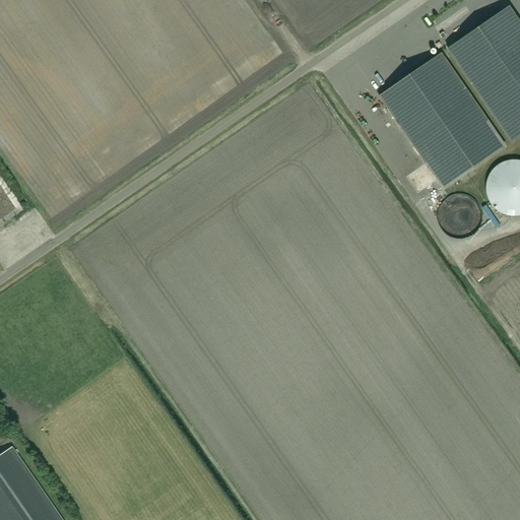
[(519,43),(500,13),(450,49),(513,140),(519,135),(519,43)]
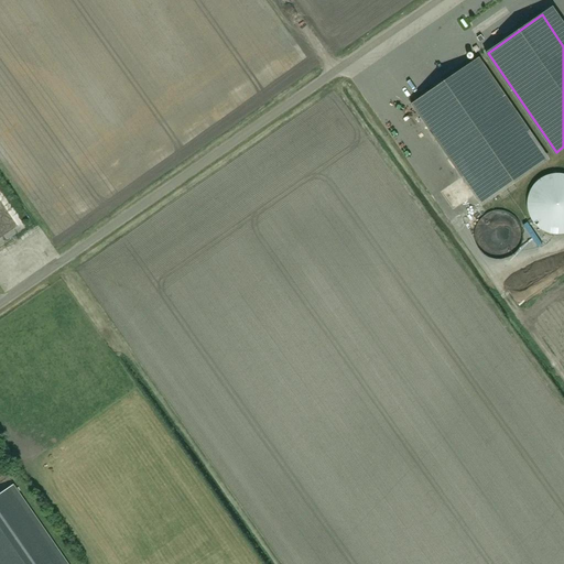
[(546,159),(478,58),(412,105),(480,205),(546,159)]
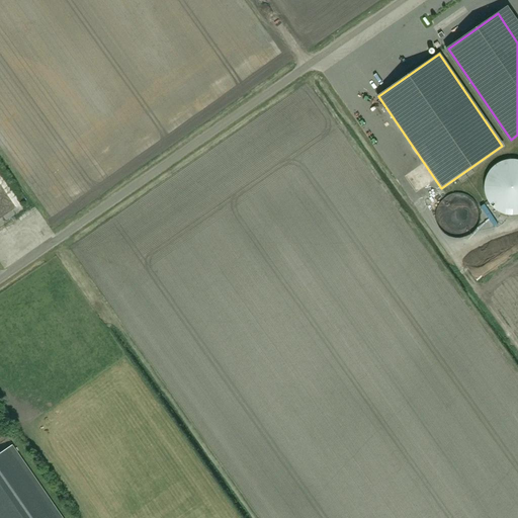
[(501,162),(495,166),(490,171),(487,176),(485,183),(485,190),(486,197),(489,203),(494,208),(499,212),(506,214),(513,216),(517,214),(517,160),(513,159),(507,160),(501,162)]
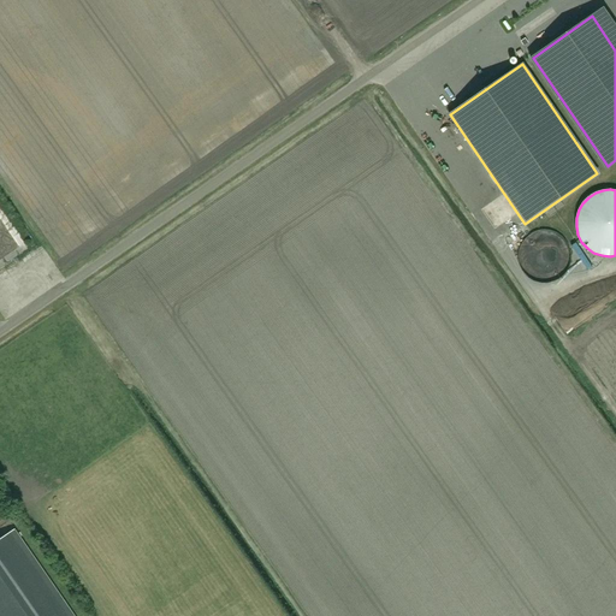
[(556,232),(549,230),(542,230),(534,232),(528,236),(523,242),(520,249),(519,256),(520,264),(522,270),(527,276),(532,279),(539,282),(545,283),(552,282),(558,278),(564,273),(568,267),(570,261),(570,254),(569,248),(566,241),(562,236),(556,232)]
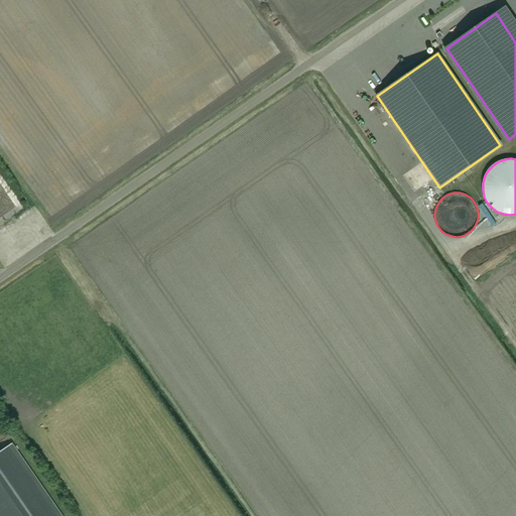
[(61,515),(12,443),(0,452),(0,515),(61,515)]
